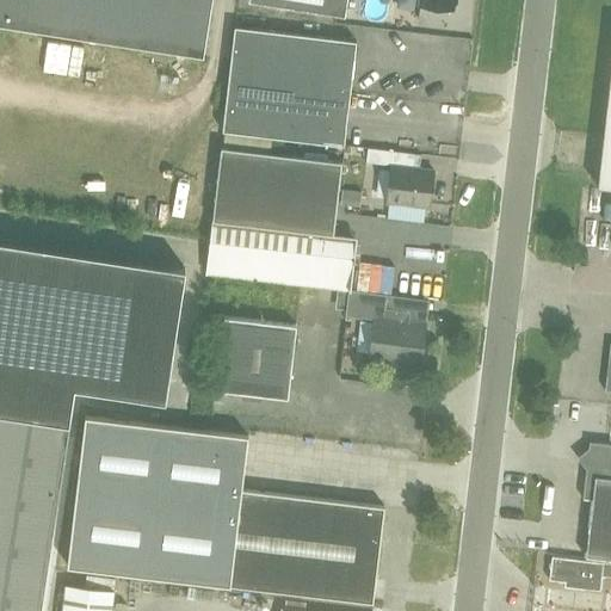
[(0,0),(0,24),(203,56),(211,0),(0,0)]
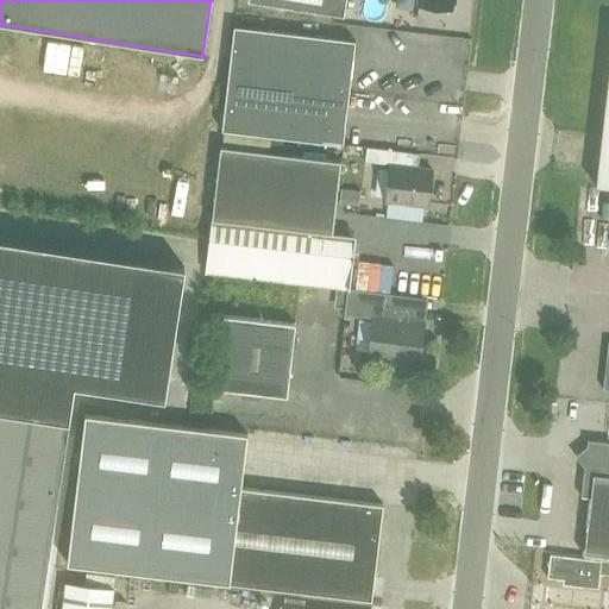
[(344,16),(345,0),(246,0),(248,0),(344,16)]
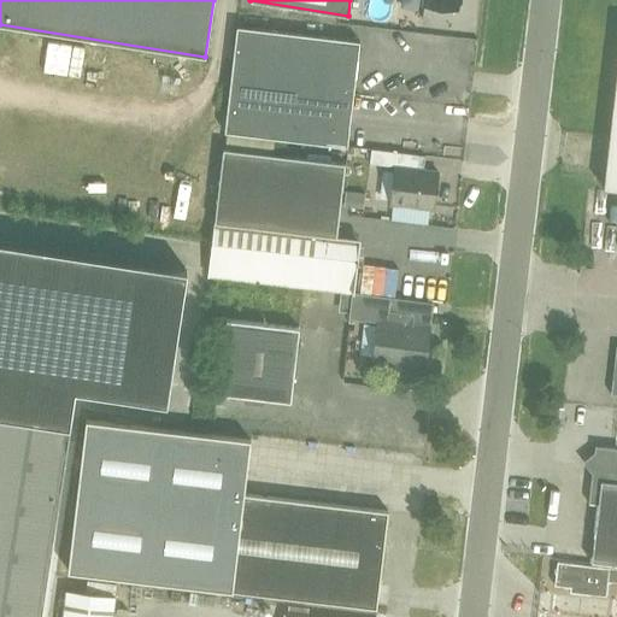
[(230,80),(353,94),(359,41),(238,27),(230,80)]
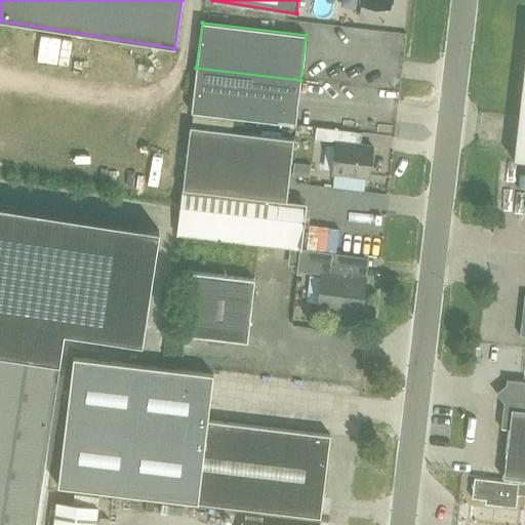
[(513,159),(524,160),(524,56),(518,114),(513,159)]
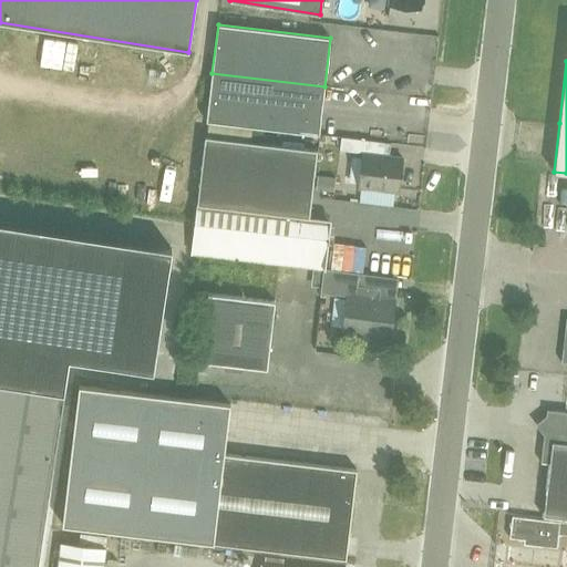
[(325,86),(212,73),(206,121),(319,134),(325,86)]
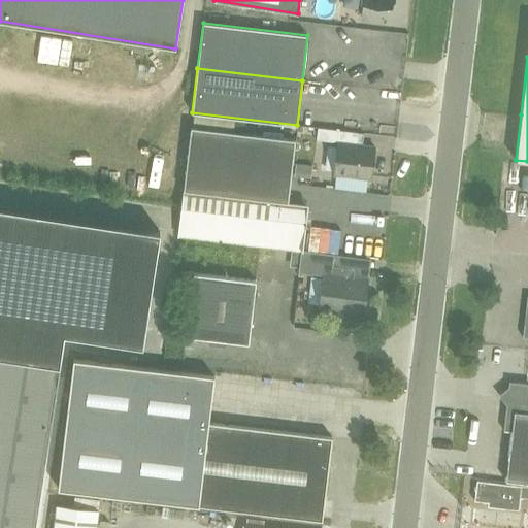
[(191,127),(183,194),(177,235),(301,251),(303,251),(307,208),(287,206),(295,139),(191,127)]
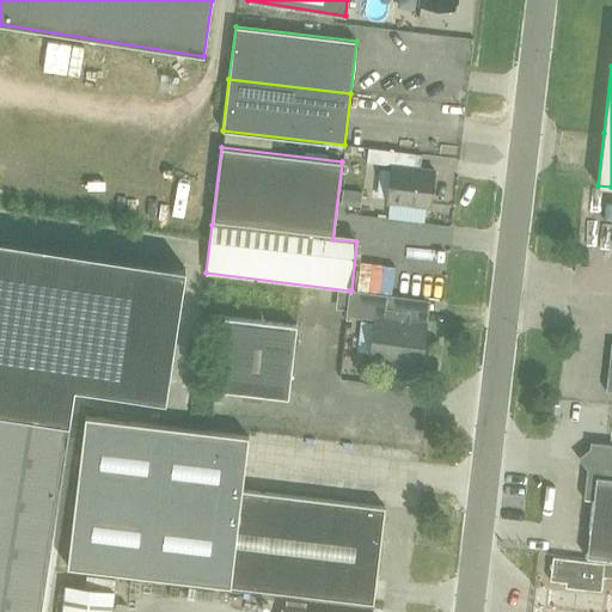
[(369,148),(367,163),(391,165),(387,202),(390,202),(387,218),(424,222),(426,207),(430,207),(434,170),(421,169),(411,167),(414,154),(369,148)]
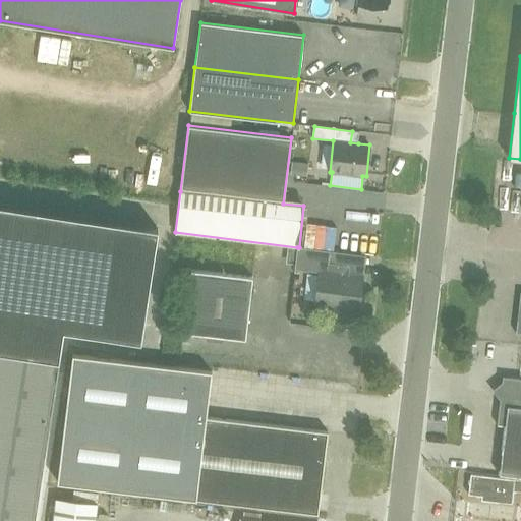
[(308,163),(291,161),(290,174),(306,176),(308,163)]
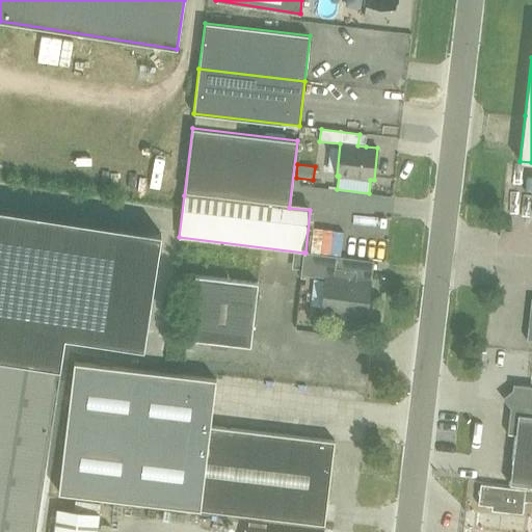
[(0,209),(0,531),(35,531),(61,369),(67,336),(144,347),(161,234),(0,209)]
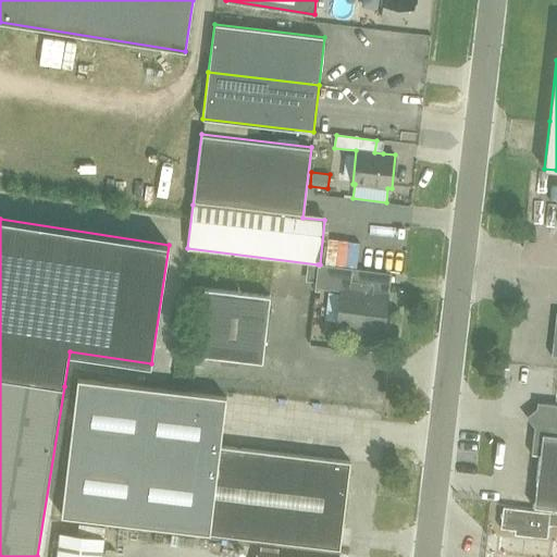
[(342,288),(342,291),(337,326),(378,331),(380,319),(385,319),(387,296),(372,295),(373,284),(350,281),(351,268),(320,264),(318,264),(317,279),(316,285),(342,288)]
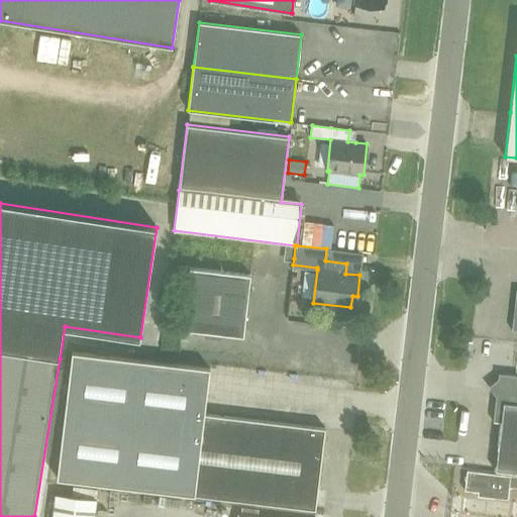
[(243,336),(250,275),(189,268),(182,329),(243,336)]
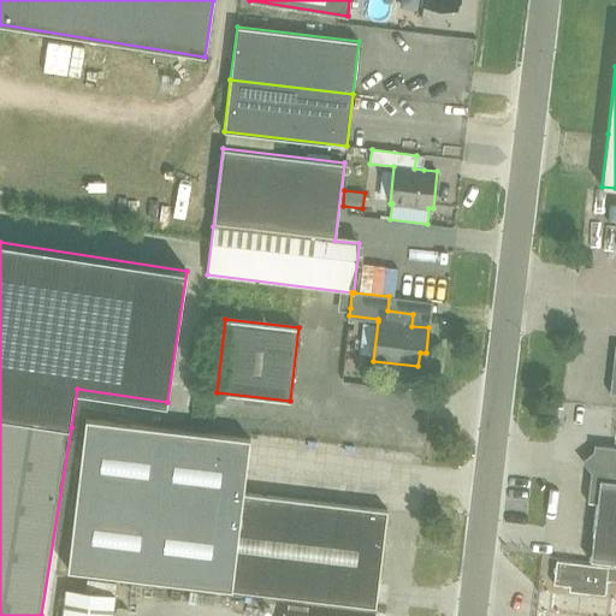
[(67,570),(190,585),(202,487),(243,492),(250,438),(86,419),(67,570)]
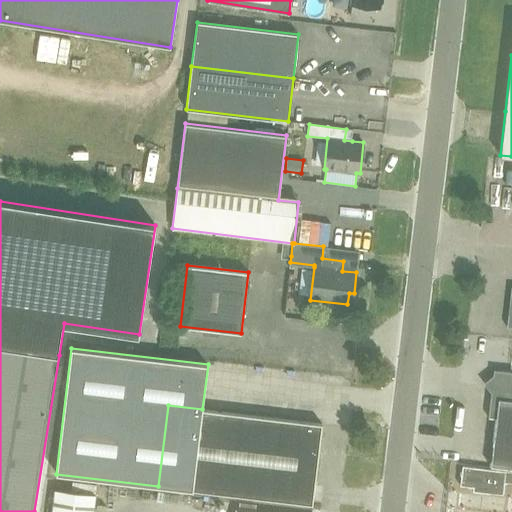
[(511,371),(494,369),(493,378),(486,383),(491,389),(488,417),(496,418),(490,465),(511,467),(511,371)]
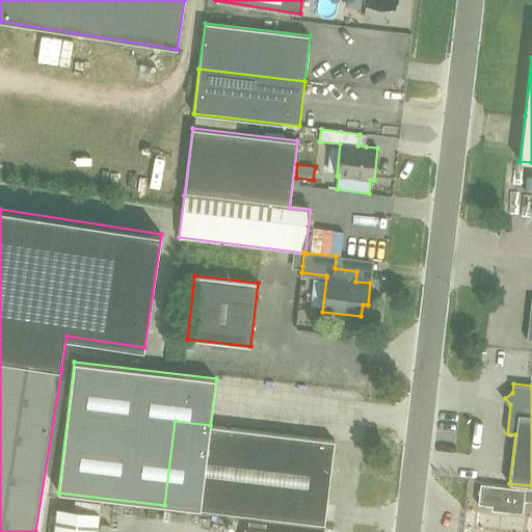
[(335,441),(210,425),(175,421),(164,505),(324,524),(335,441)]
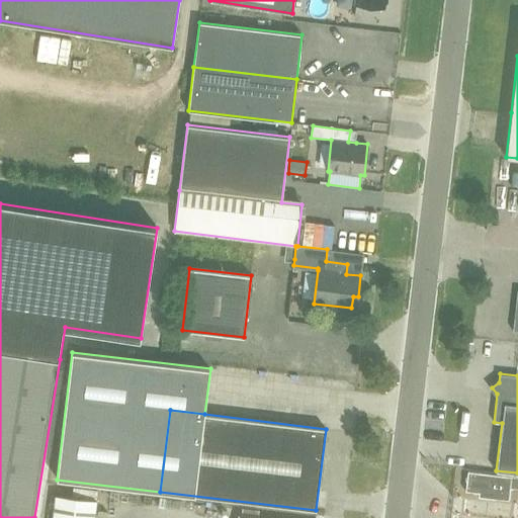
[(479,497),(508,500),(510,477),(467,471),(465,491),(479,493),(479,497)]
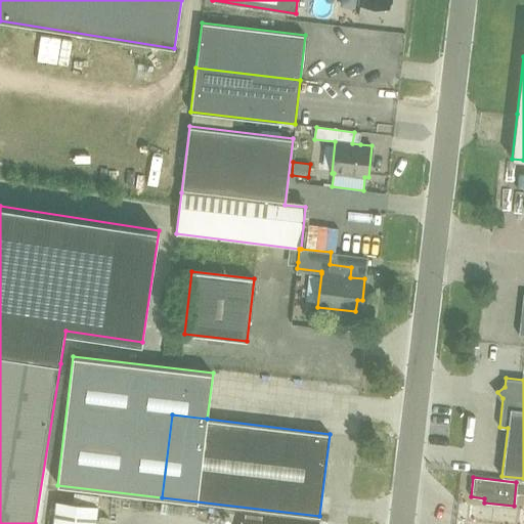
[(94,523),(96,506),(56,500),(53,523),(94,523)]
